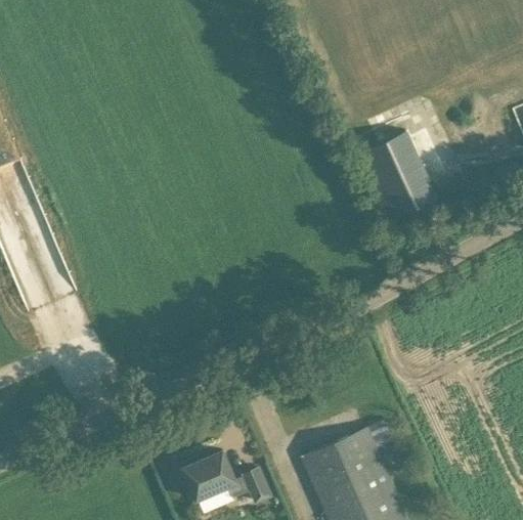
[(522,106),(513,111),(522,134),(522,106)]
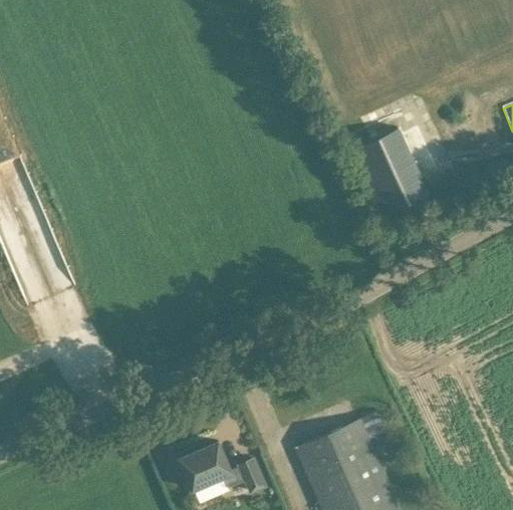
[(353,151),(383,219),(431,197),(400,130),(353,151)]
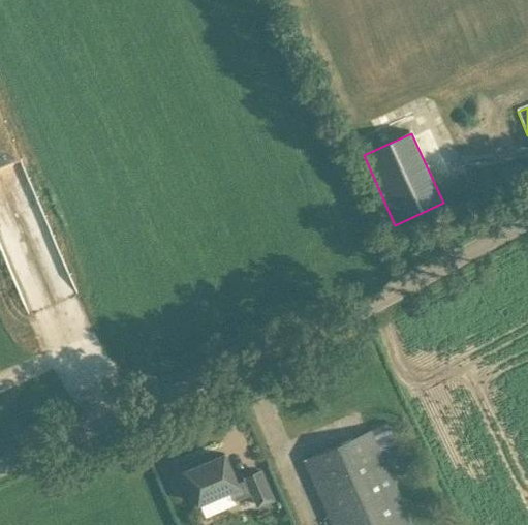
[(306,462),(333,524),(410,524),(383,461),(400,454),(387,427),(306,462)]
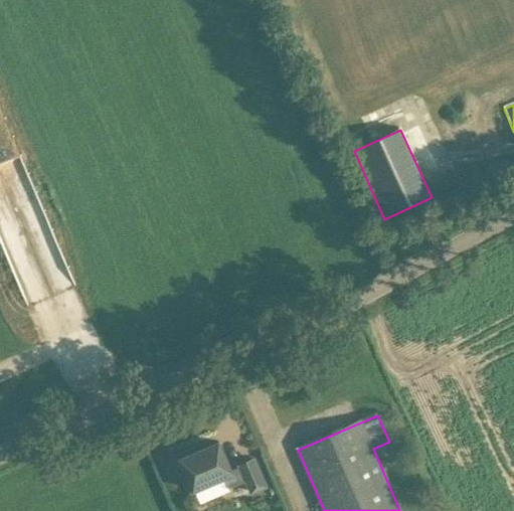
[(247,483),(252,495),(267,489),(254,462),(240,468),(240,469),(231,473),(220,445),(197,455),(195,451),(175,459),(182,476),(186,474),(194,493),(224,480),(229,491),(247,483)]
